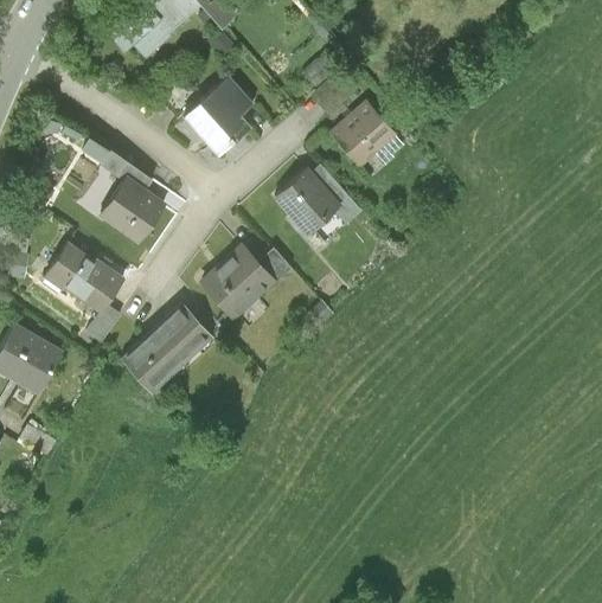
[(198,0),(197,0),(147,0),(111,31),(129,52),(138,44),(149,57),(205,10),(198,0)]
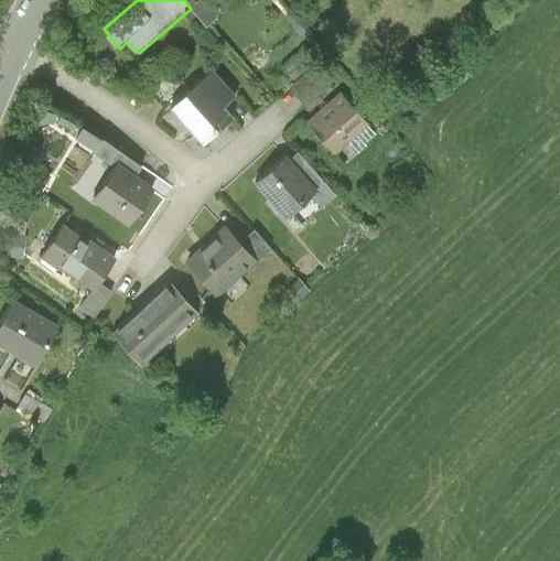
[(219,14),(206,0),(183,0),(184,0),(191,9),(206,27),(219,14)]
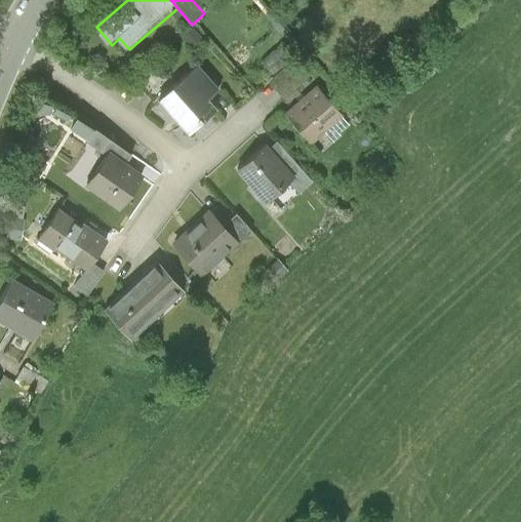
[(205,39),(192,25),(183,33),(195,47),(205,39)]
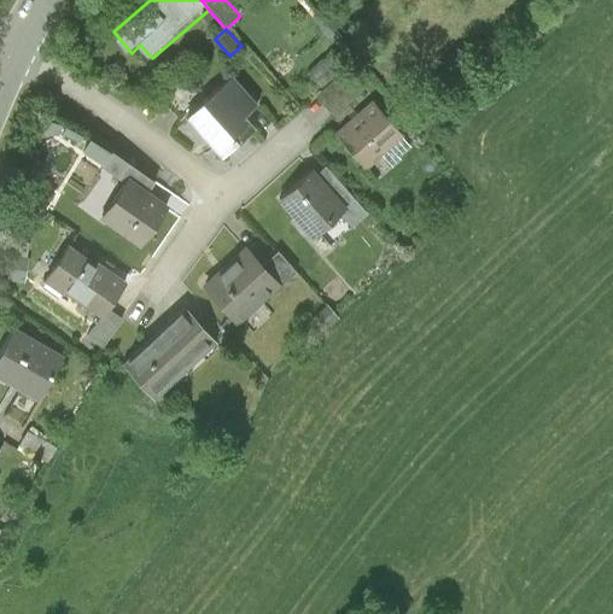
[(233,76),(187,113),(222,156),(258,127),(249,116),(258,107),(233,76)]
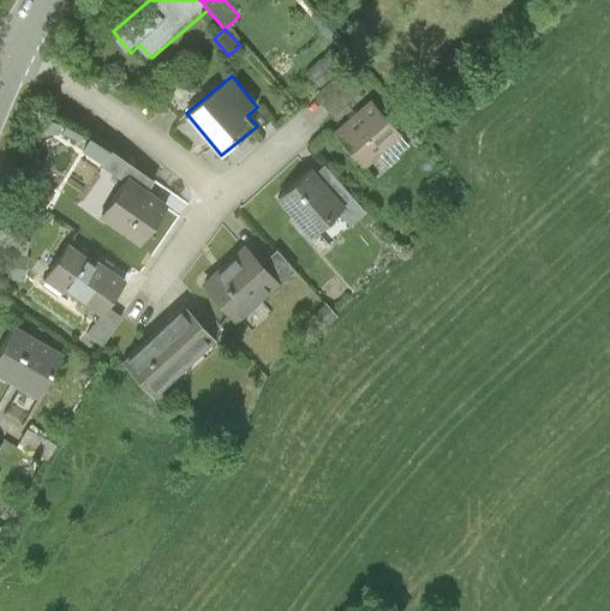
[(375,106),(340,139),(368,168),(402,133),(375,106)]
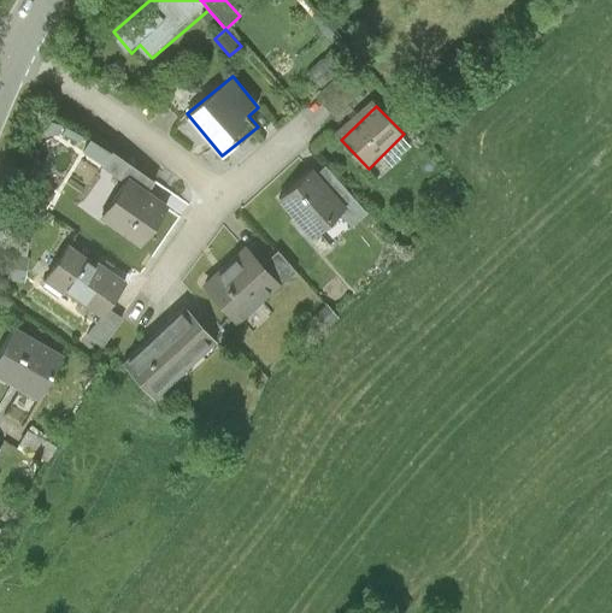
[(109,165),(116,155),(94,142),(88,152),(109,165)]
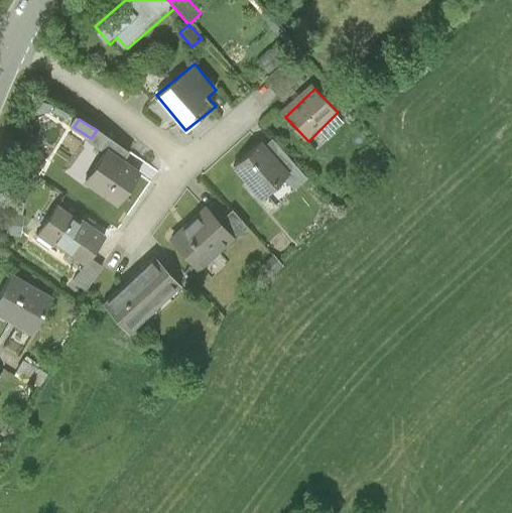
[(110,151),(125,161),(130,153),(97,130),(91,138),(90,140),(109,153),(110,151)]
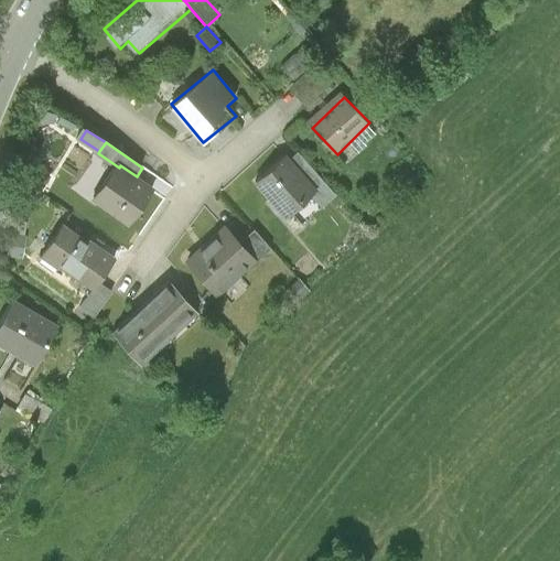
[(301,157),(293,164),(319,192),(313,196),(325,211),(340,197),(301,157)]
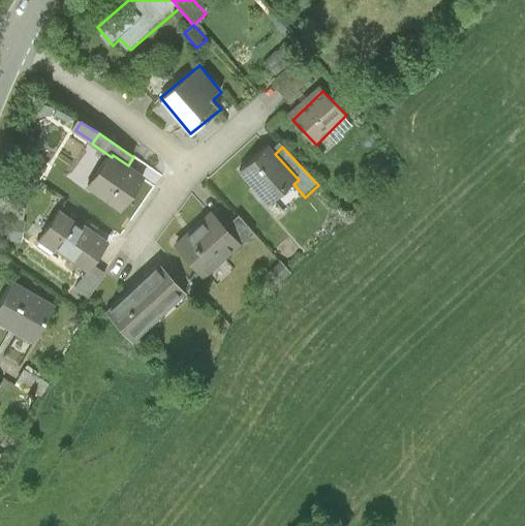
[(254,164),(243,175),(271,205),(281,195),(294,184),(299,180),(275,154),(271,149),(254,164)]
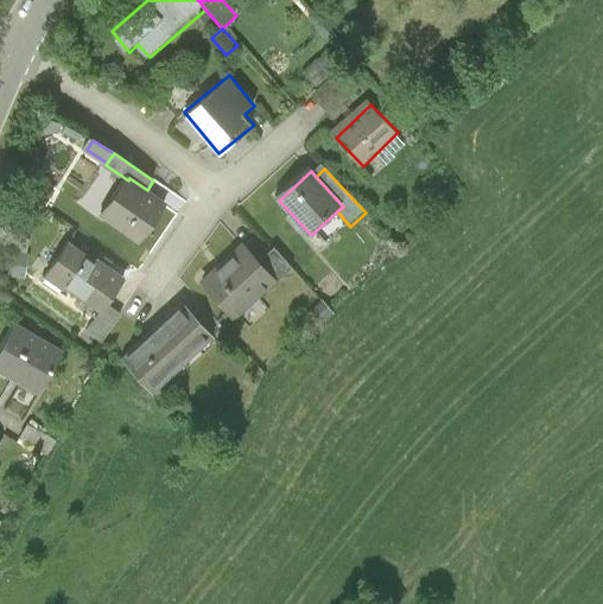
[(128,180),(103,215),(140,241),(166,204),(147,190),(129,178),(128,180)]
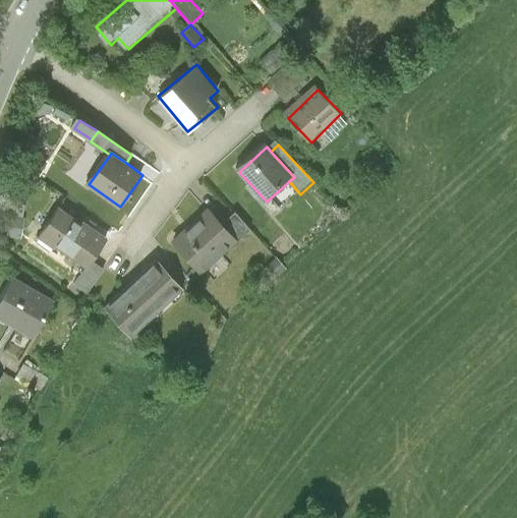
[(107,237),(61,207),(43,233),(89,265),(92,260),(107,237)]
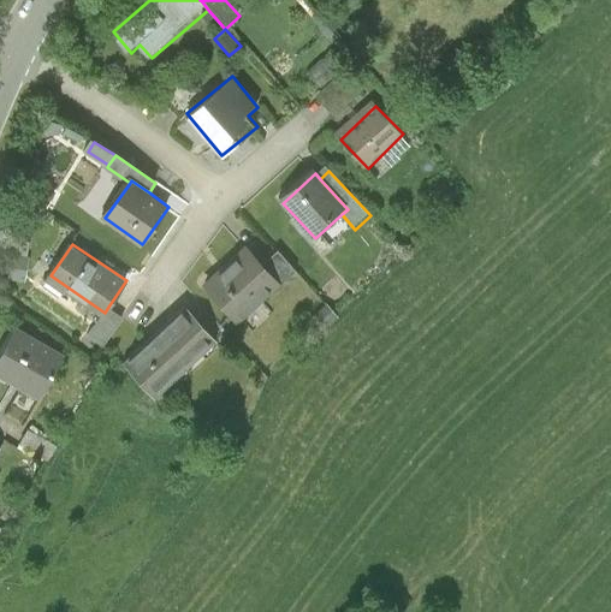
[(248,250),(208,285),(241,322),(280,286),(265,268),(248,250)]
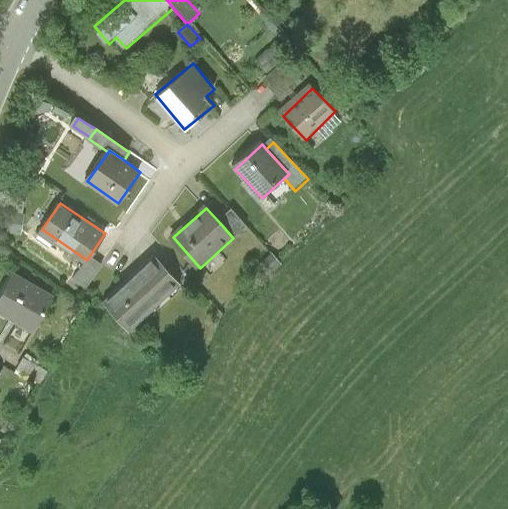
[(22,231),(25,213),(12,211),(9,229),(22,231)]
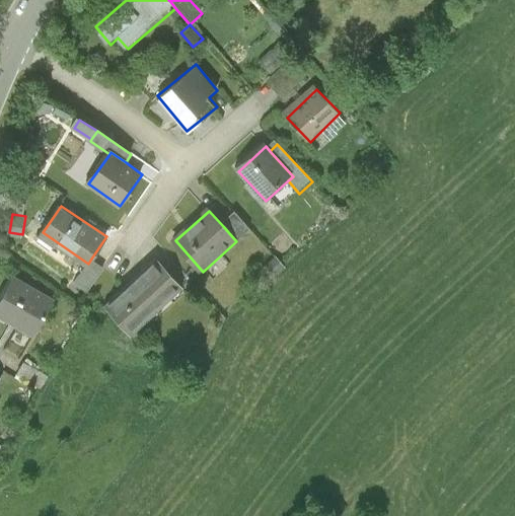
[(236,215),(223,226),(236,241),(249,230),(236,215)]
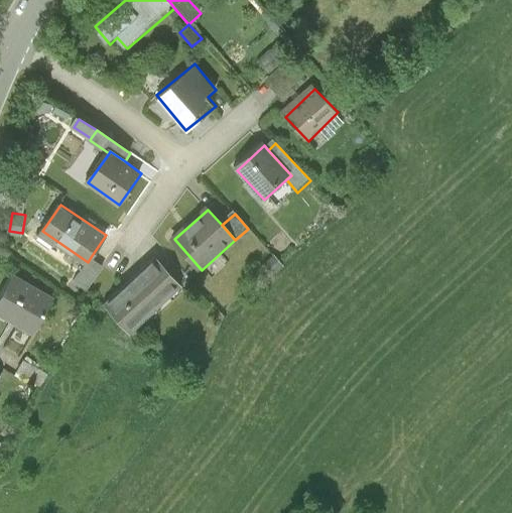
[(104,265),(91,257),(88,262),(75,281),(87,290),(104,265)]
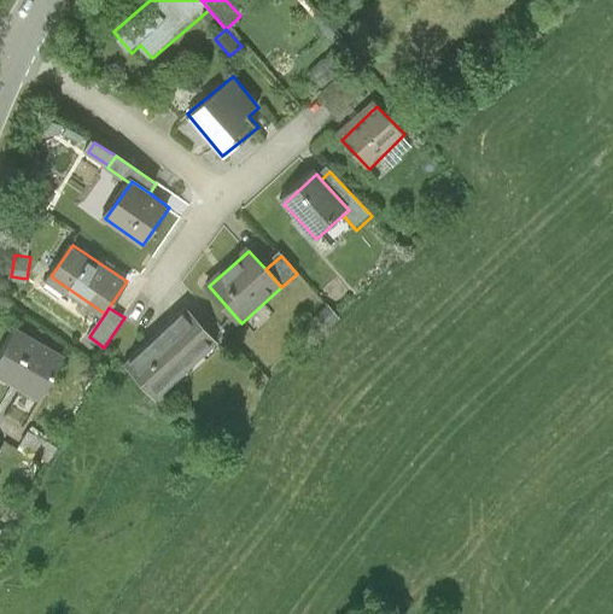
[(187,309),(127,362),(156,396),(216,343),(187,309)]
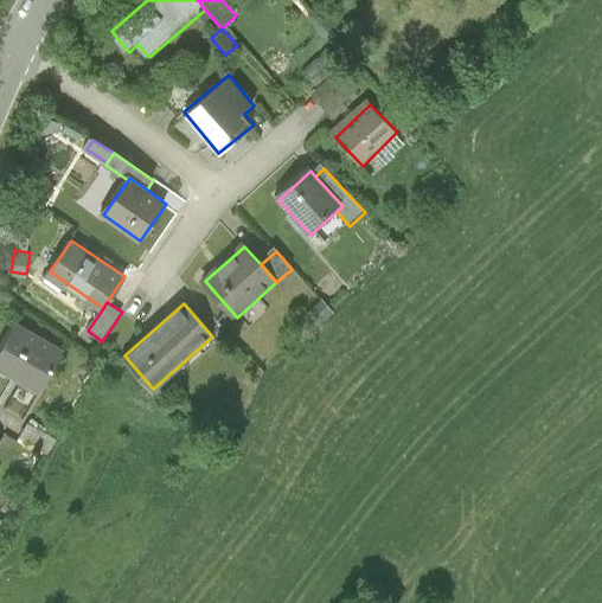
[(64,353),(17,326),(0,354),(0,365),(43,390),(64,353)]
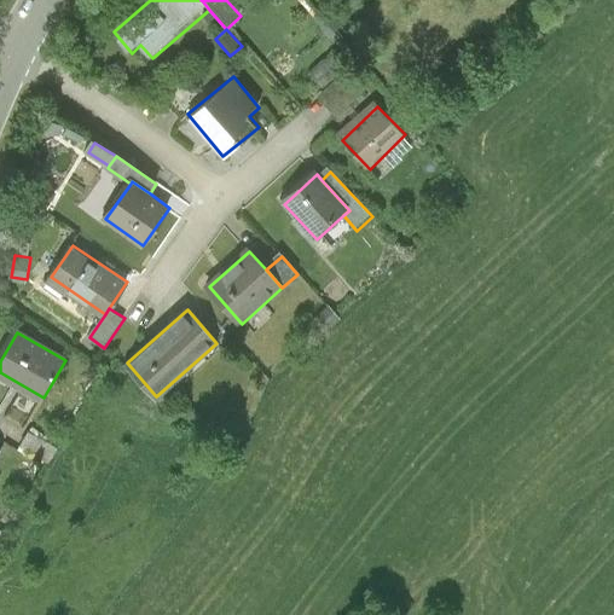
[(56,451),(29,435),(23,447),(48,463),(56,451)]
